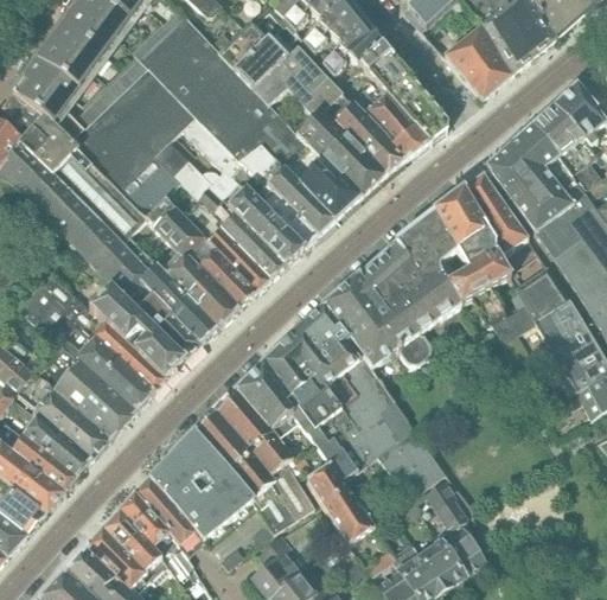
[(80,0),(12,90),(56,123),(66,109),(147,0),(80,0)]
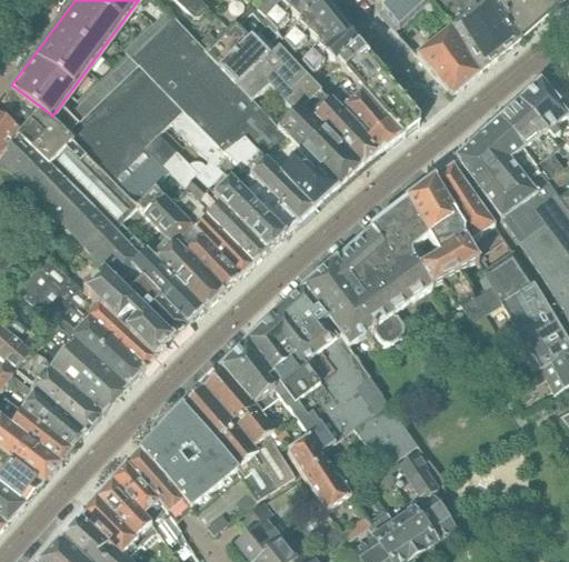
[(179,0),(192,12),(201,12),(208,6),(202,0),(179,0)]
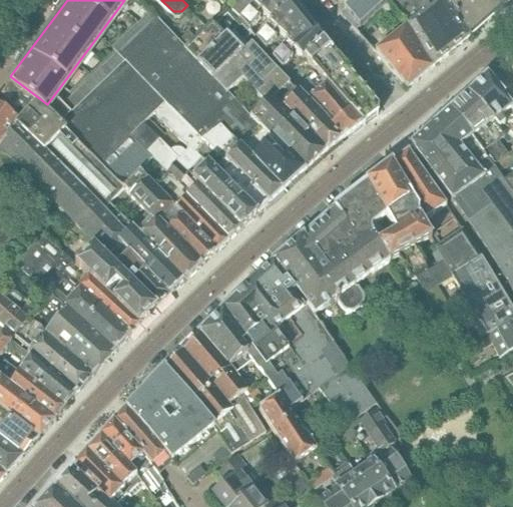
[(238,13),(250,0),(236,0),(231,6),(238,13)]
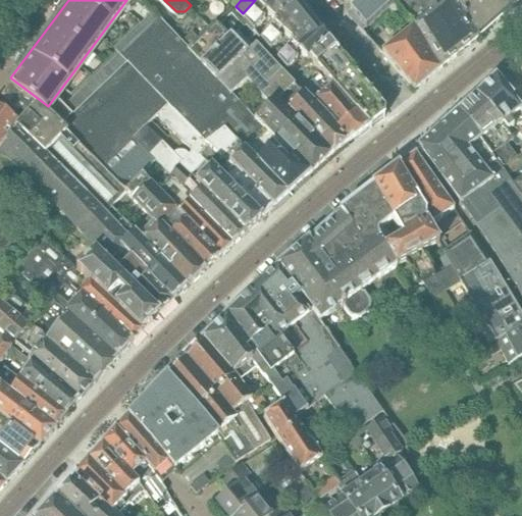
[(255,0),(244,13),(253,24),(265,13),(262,9),(266,5),(275,16),(293,0),(255,0)]
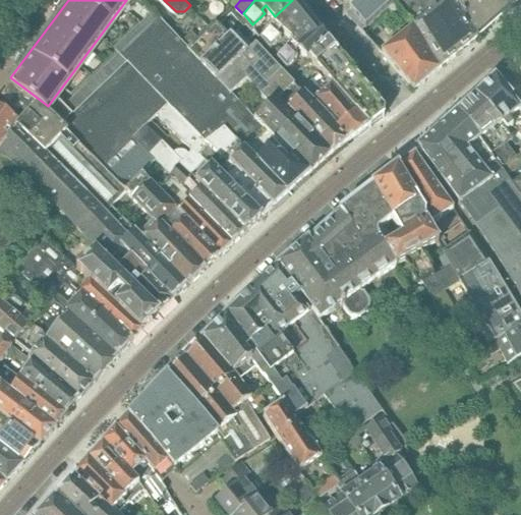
[(275,16),(259,33),(270,44),(282,34),(278,30),(283,25),(292,37),(312,17),(310,14),(310,10),(307,6),(302,5),(298,0),(292,0),(275,16)]
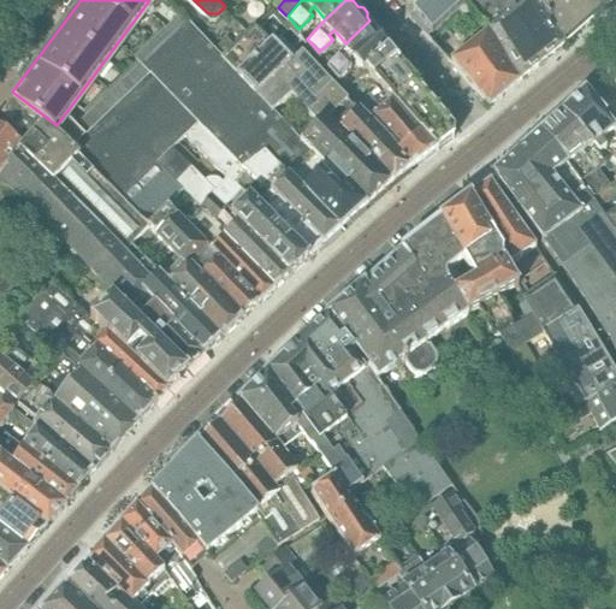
[(408,11),(428,33),(456,5),(460,11),(466,11),(472,6),(467,0),(420,0),(414,6),(408,11)]
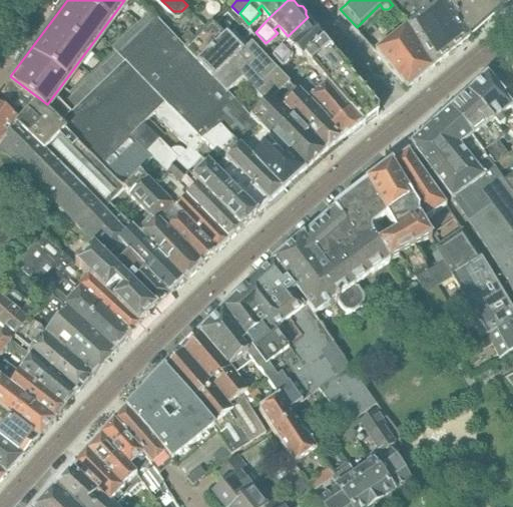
[(389,0),(393,5),(406,22),(432,62),(469,32),(449,0),(389,0)]
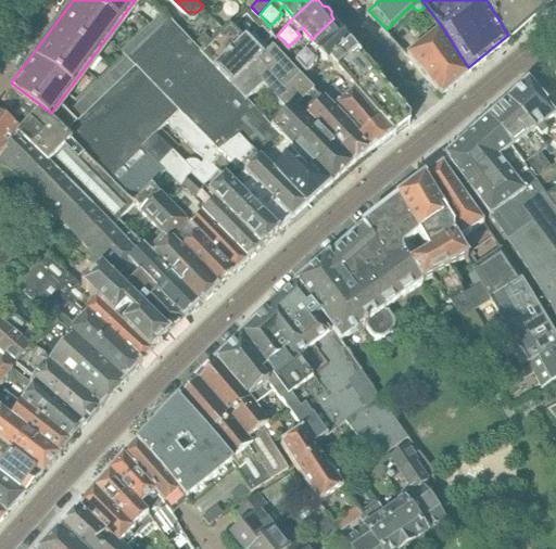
[(487,0),(508,35),(529,14),(545,1),(544,0),(487,0)]
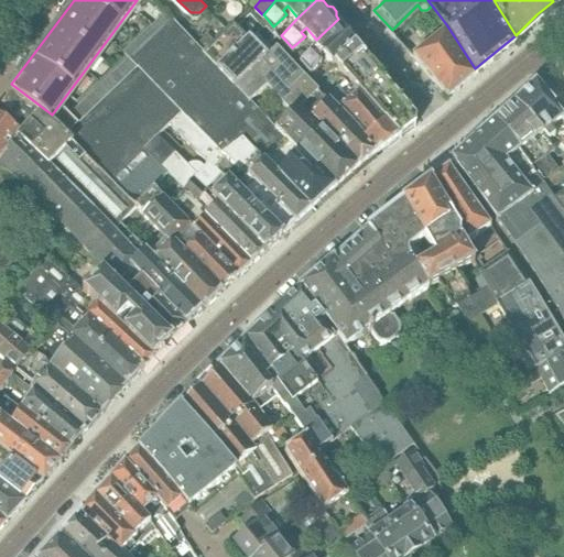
[(166,7),(152,20),(158,25),(171,12),(166,7)]
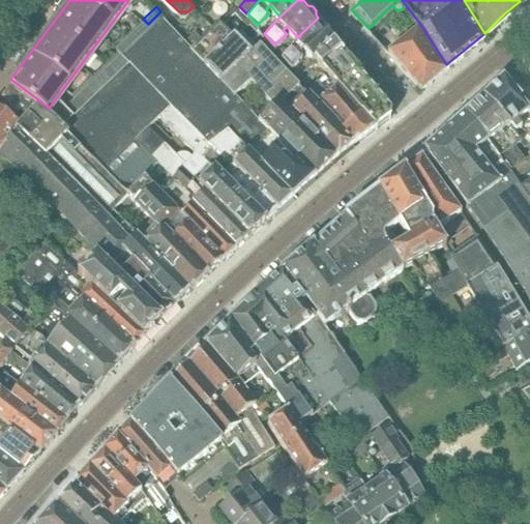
[(234,8),(222,21),(232,31),(231,36),(229,37),(244,55),(271,83),(270,85),(285,98),(294,90),(301,84),(260,39),(256,44),(252,39),(251,38),(260,29),(249,19),(246,22),(234,8)]
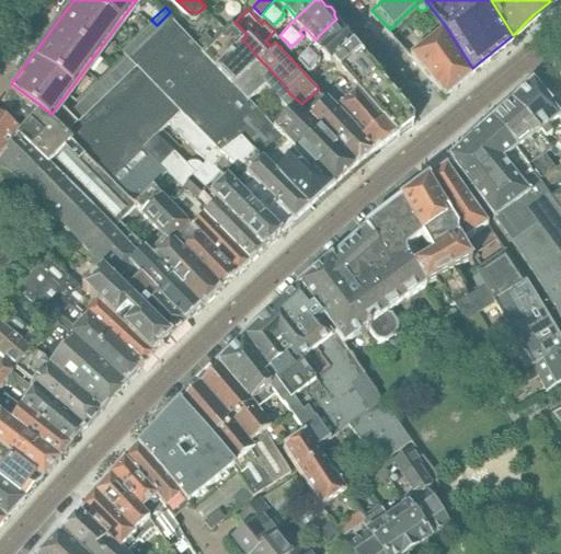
[(65,128),(73,137),(110,174),(142,142),(156,129),(167,117),(180,105),(221,147),(241,133),(276,169),(281,174),(308,204),(332,183),(310,160),(302,166),(290,154),(298,148),(274,123),(247,94),(202,47),(203,46),(196,39),(170,12),(157,25),(142,39),(128,53),(137,61),(122,76),(106,90),(92,103),(77,116),(66,127),(65,128)]
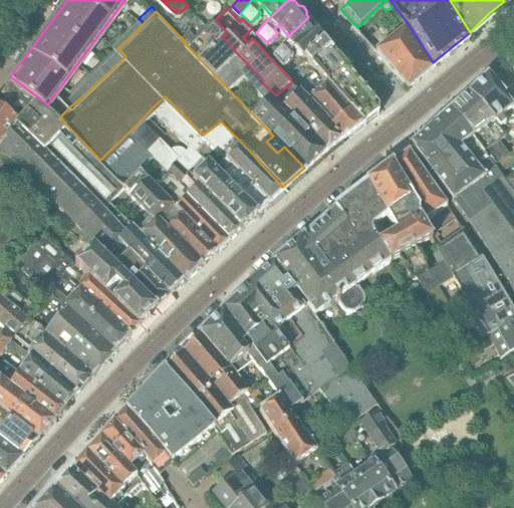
[(186,42),(185,43),(226,86),(228,88),(243,73),(261,94),(247,108),(251,112),(273,136),(284,147),(304,168),(325,149),(283,103),(276,95),(262,82),(263,80),(237,53),(222,36),(224,35),(225,30),(215,20),(213,17),(205,24),(196,32),(186,42)]
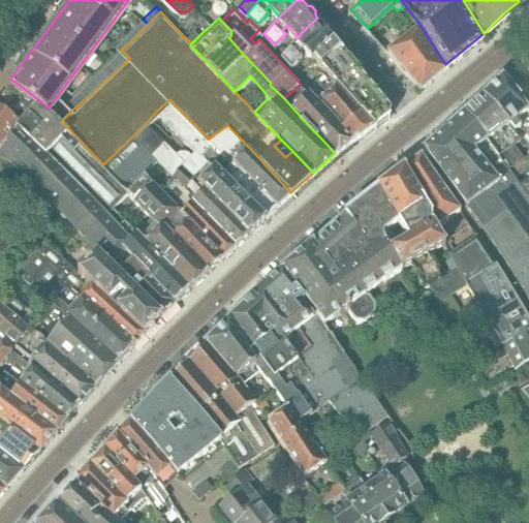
[(297,37),(280,53),(291,65),(303,54),(299,49),(303,44),(313,56),(314,55),(333,36),(332,35),(332,30),(329,26),(323,26),(317,18),(297,37)]
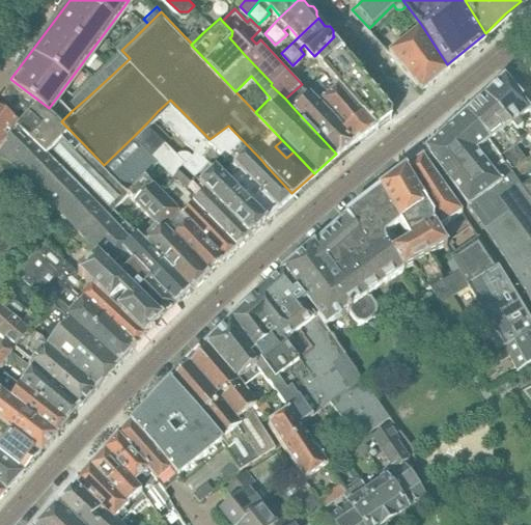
[(143,19),(130,32),(135,37),(148,24),(143,19)]
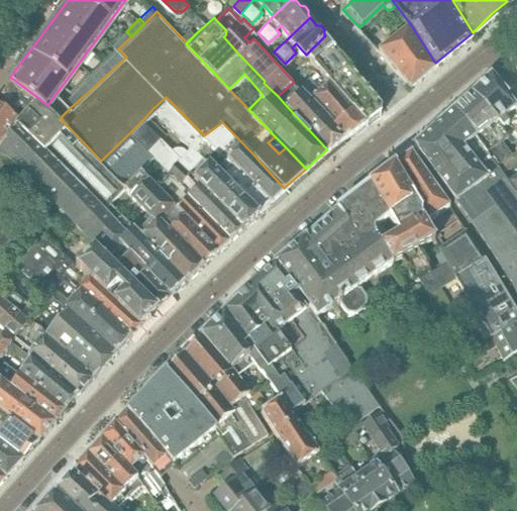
[(379,46),(379,47),(409,85),(435,63),(409,22),(379,46)]
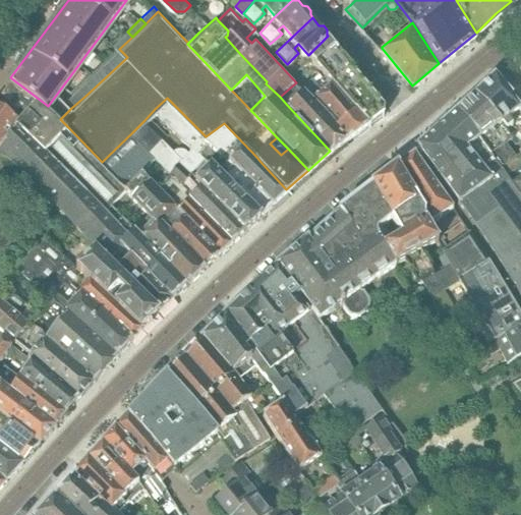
[(188,43),(198,33),(192,26),(182,37),(188,43)]
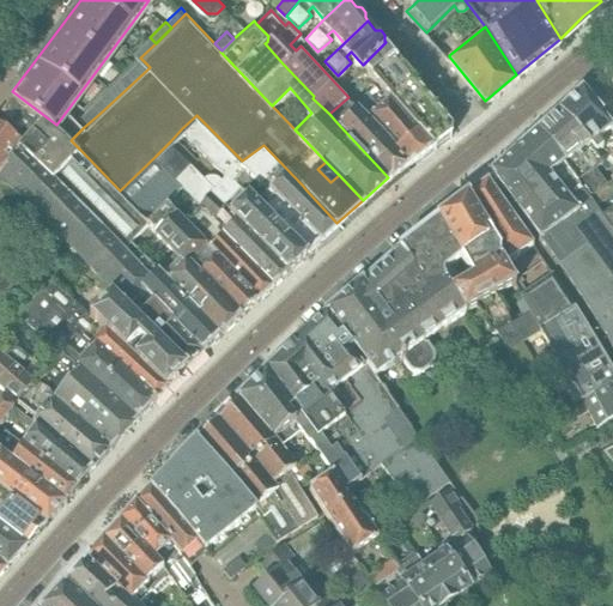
[(134,52),(140,58),(156,43),(150,37),(134,52)]
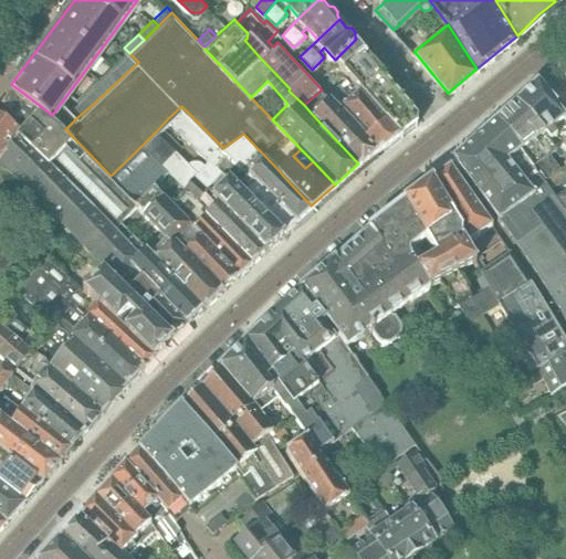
[(356,39),(336,59),(364,90),(384,72),(356,39)]
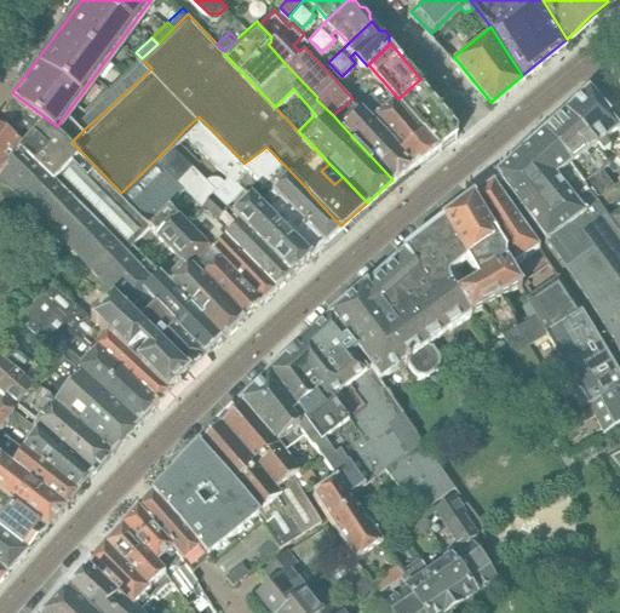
[(142,58),(126,74),(135,84),(151,68),(142,58)]
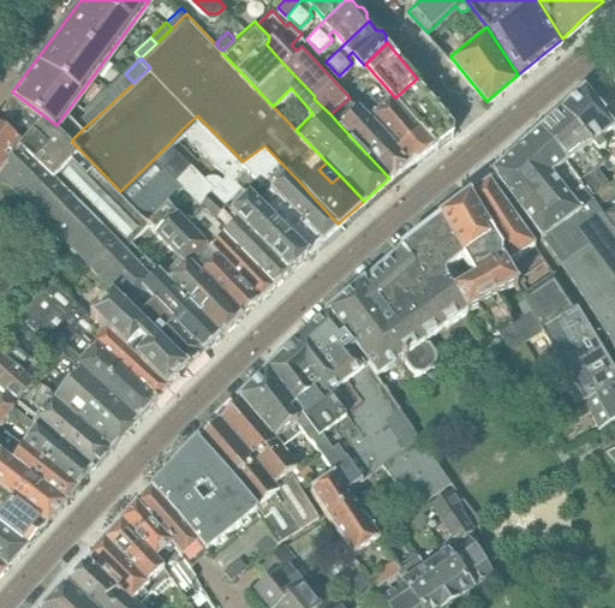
[(125,73),(108,89),(117,99),(133,83),(125,73)]
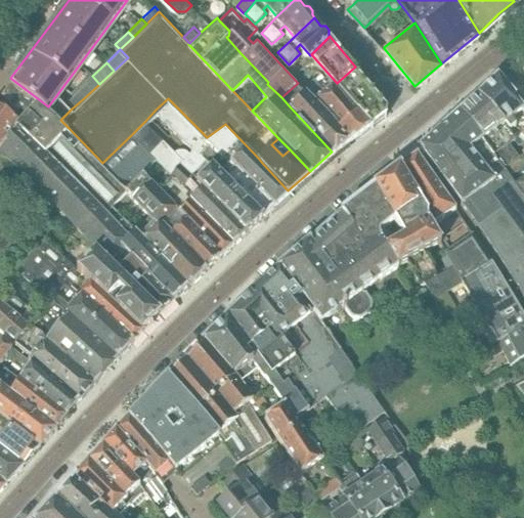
[(386,104),(355,67),(337,83),(369,122),(385,111),(386,104)]
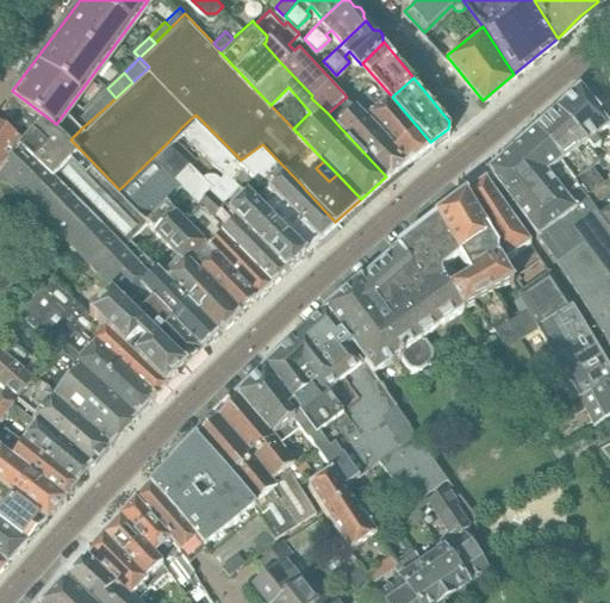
[(578,84),(556,103),(586,140),(589,138),(593,144),(601,140),(596,132),(609,123),(597,107),(598,106),(592,99),(579,84),(578,85),(578,84)]
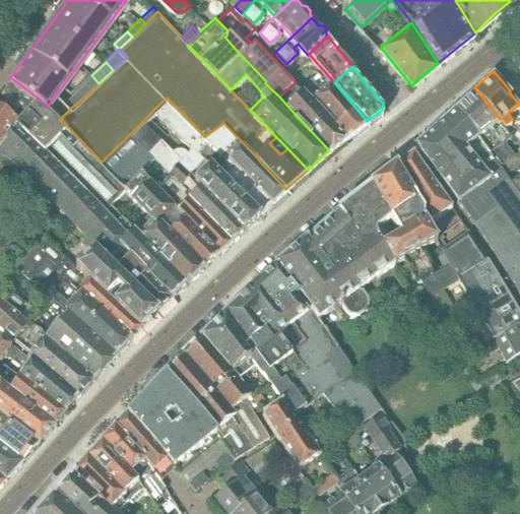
[(91,75),(78,88),(85,95),(99,83),(91,75)]
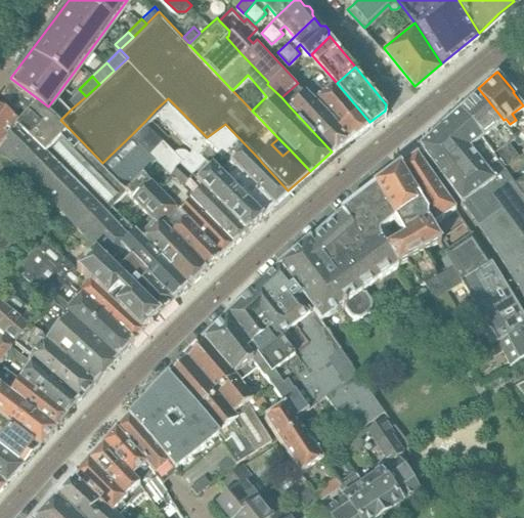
[(352,135),(367,124),(332,83),(324,88),(314,76),(305,84),(352,135)]
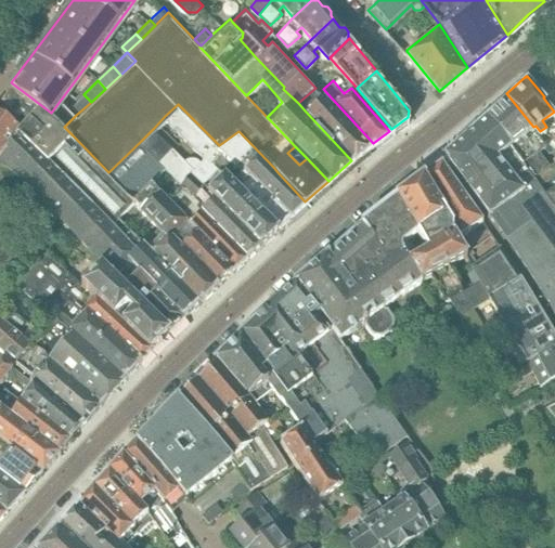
[(0,109),(23,127),(111,220),(117,213),(132,198),(108,172),(73,135),(64,127),(65,126),(51,113),(11,82),(0,96),(0,109)]
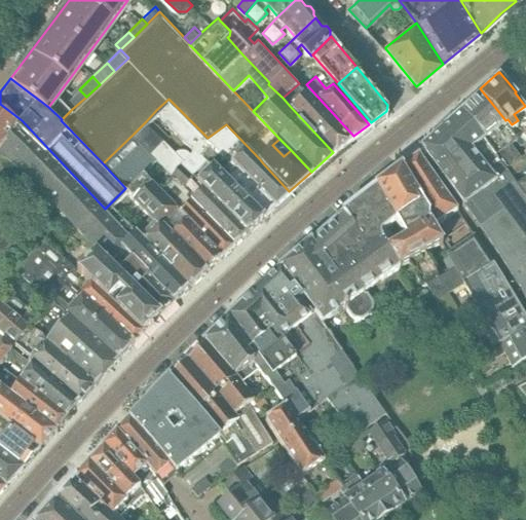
[(302,95),(290,106),(333,152),(350,138),(306,90),(301,85),(299,83),(292,89),(294,93),(297,89),(302,95)]
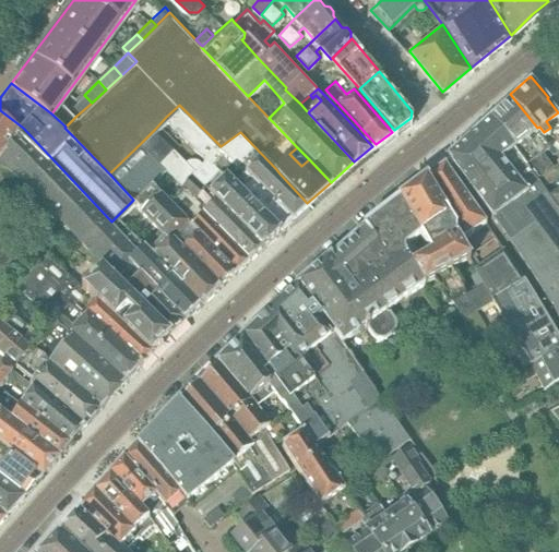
[(510,94),(489,114),(525,158),(535,171),(543,182),(558,168),(558,158),(554,165),(542,150),(549,144),(546,140),(537,128),(510,94)]
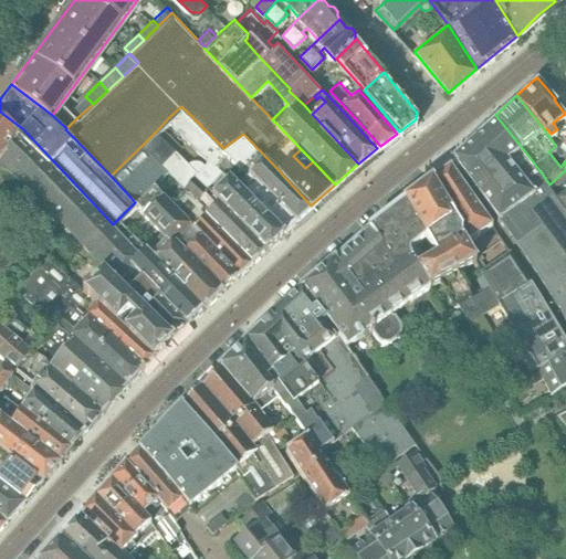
[(85,96),(70,111),(77,117),(93,104),(85,96)]
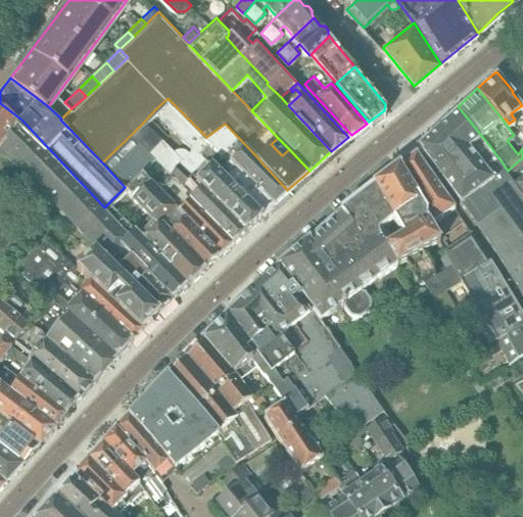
[(57,94),(48,106),(61,119),(72,108),(64,102),(57,94)]
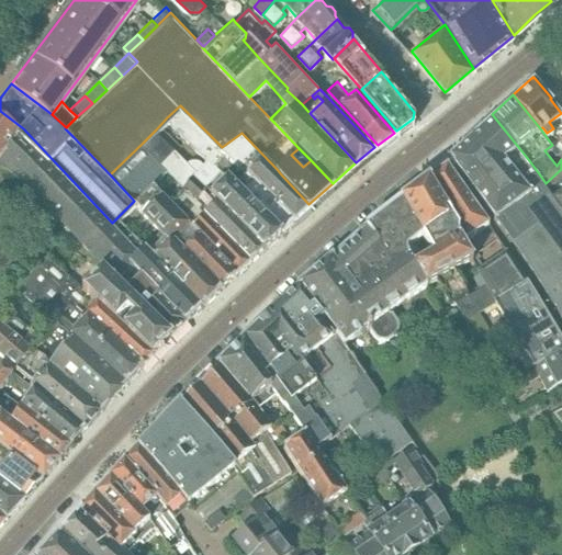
[(266,189),(267,189),(222,147),(180,105),(167,117),(206,155),(227,174),(281,229),(294,217),(266,189)]
